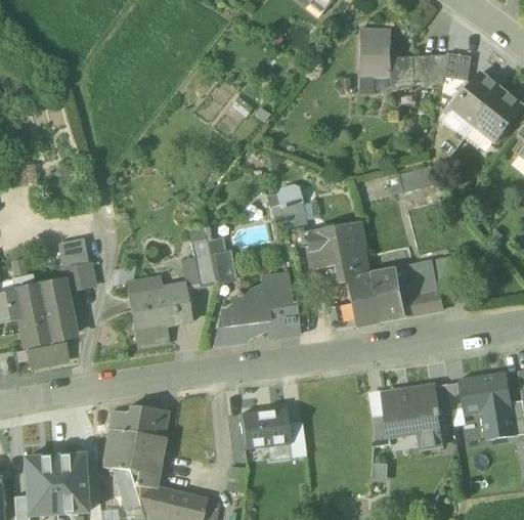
[(310,0),(309,2),(321,11),(329,2),(326,0),(310,0)]
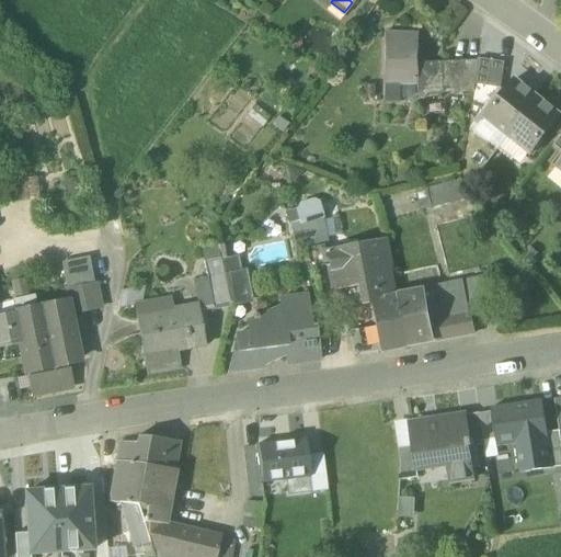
[(428,80),(427,90),(444,89),(443,59),(419,60),(419,48),(419,47),(419,31),(385,30),(384,80),(402,80),(420,80),(428,80)]
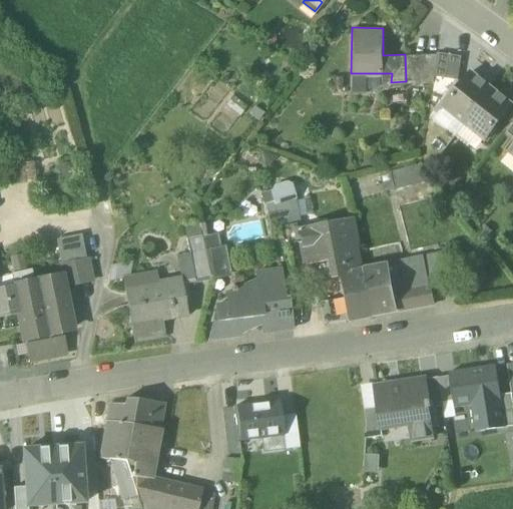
[(434,75),(458,79),(462,55),(437,51),(437,53),(434,75)]
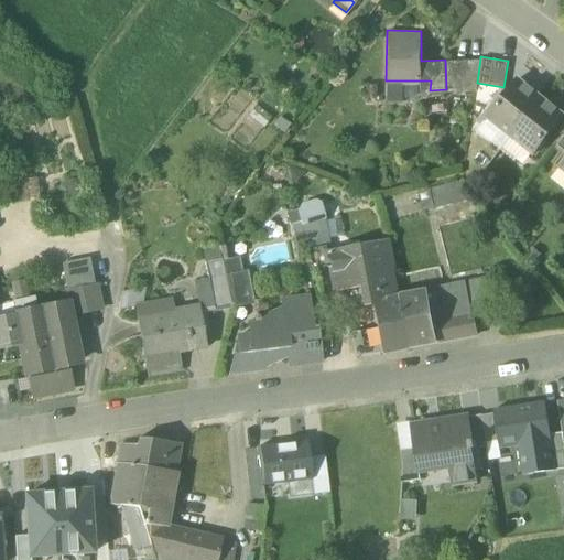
[(445,60),(446,89),(476,89),(477,83),(480,58),(445,60)]
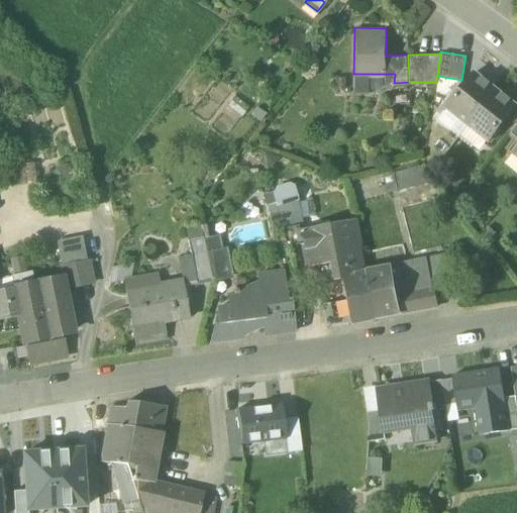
[(446,107),(468,123),(496,87),(475,71),(446,107)]
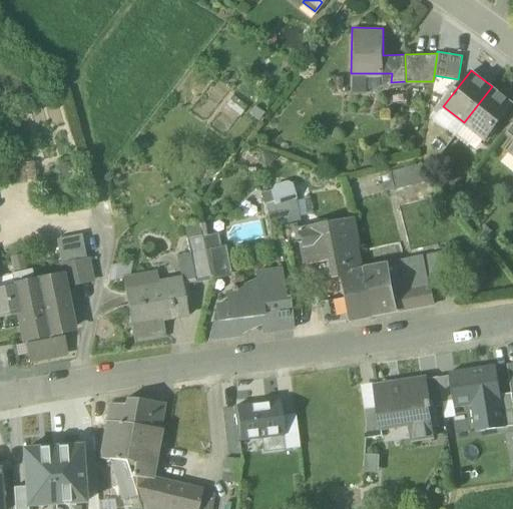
[(351,89),(367,89),(368,73),(351,73),(351,89)]
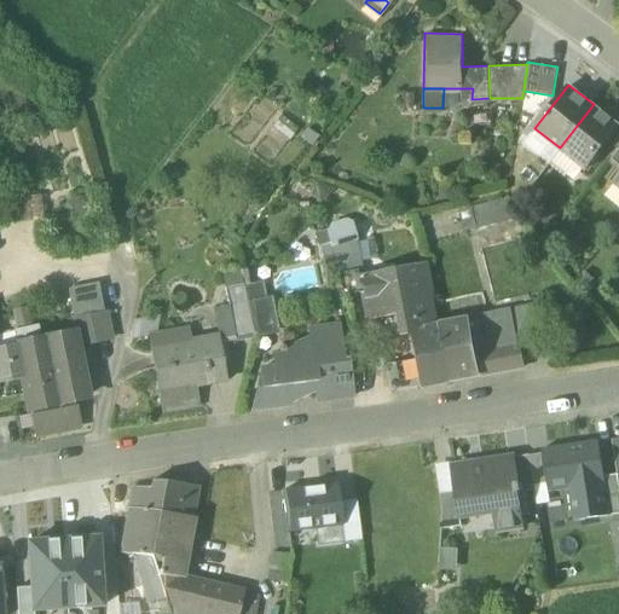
[(462,99),(472,99),(473,88),(463,88),(462,99)]
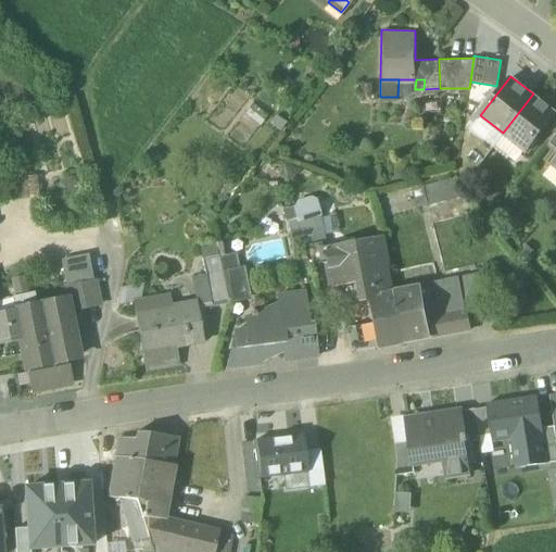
[(555,111),(533,93),(503,133),(526,151),(546,125),(555,111)]
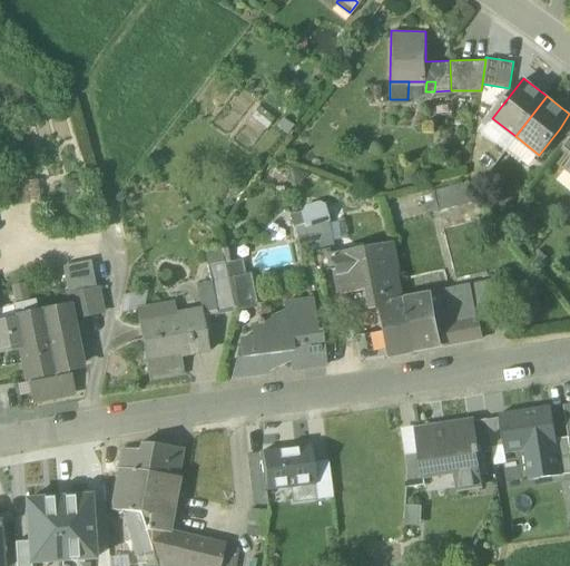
[(276,115),(259,104),(249,116),(266,128),(276,115)]
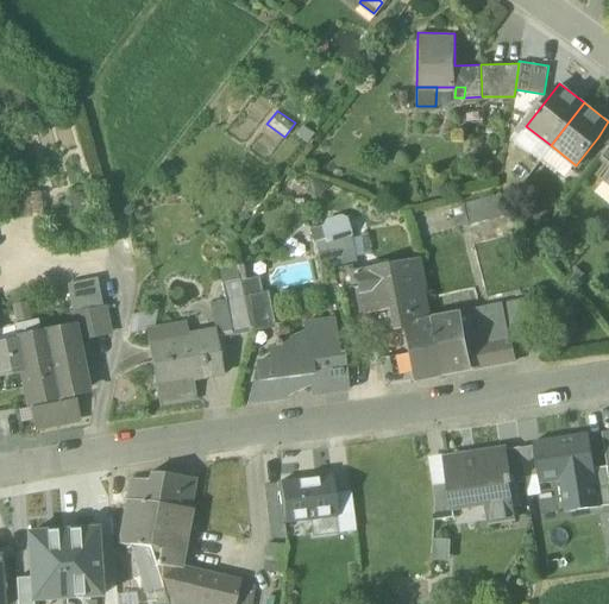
[(608,121),(598,137),(608,145),(608,121)]
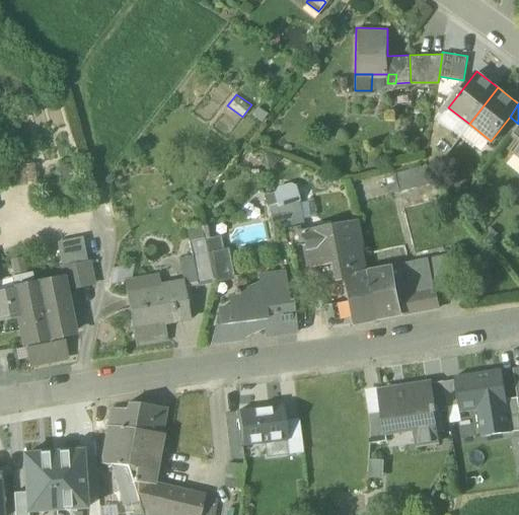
[(459,136),(469,124),(448,107),(438,119),(459,136)]
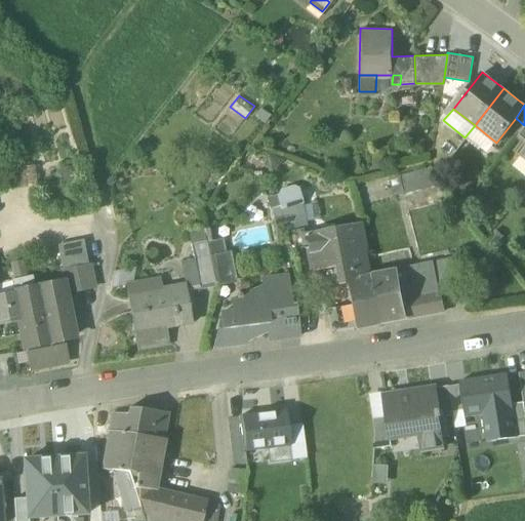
[(475,125),(465,137),(478,148),(496,143),(475,125)]
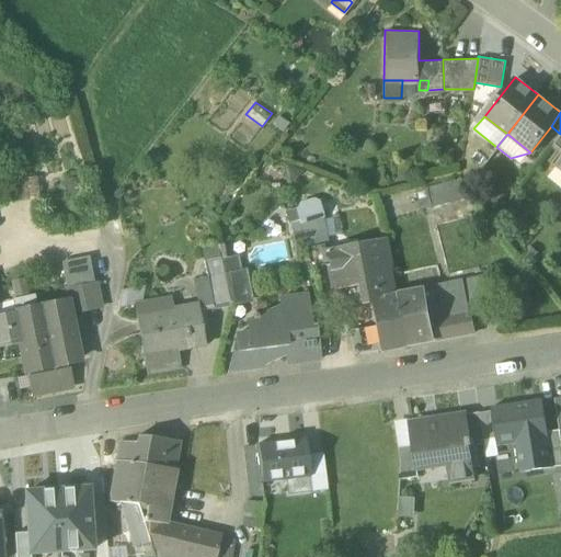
[(560,184),(560,166),(557,162),(547,174),(560,184)]
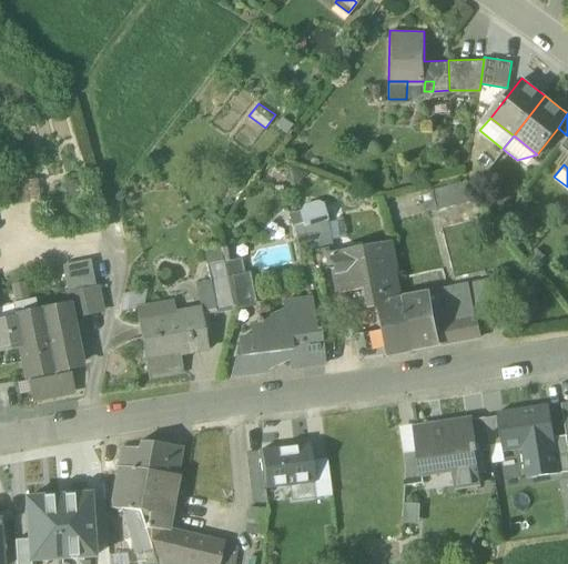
[(8,179),(12,202),(29,199),(26,178),(24,175),(8,179)]
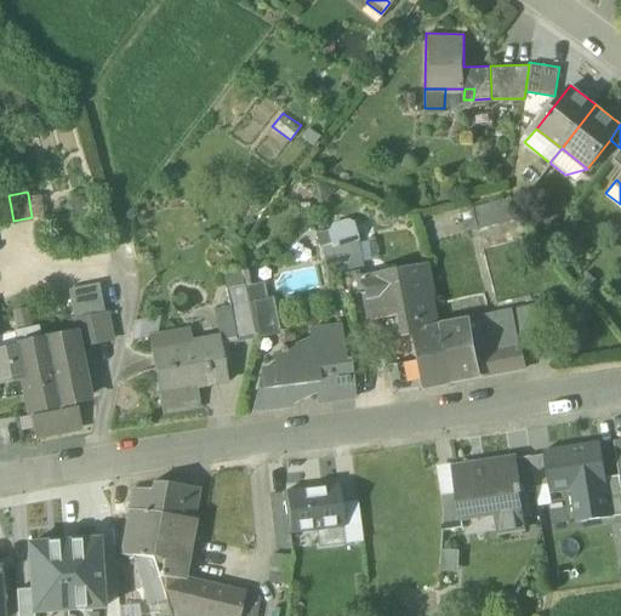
[(41,192),(28,194),(32,217),(45,215),(41,192)]
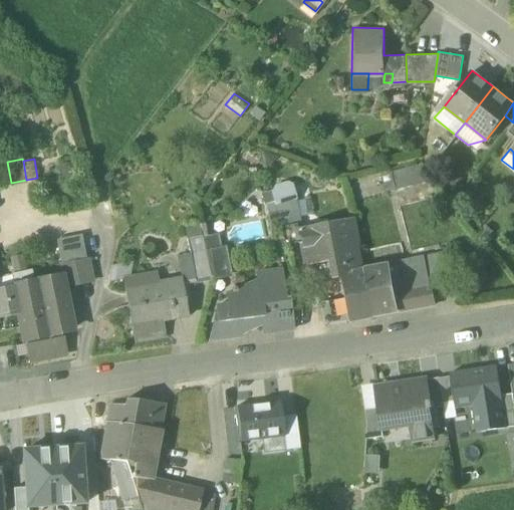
[(74,160),(57,164),(61,180),(78,176),(74,160)]
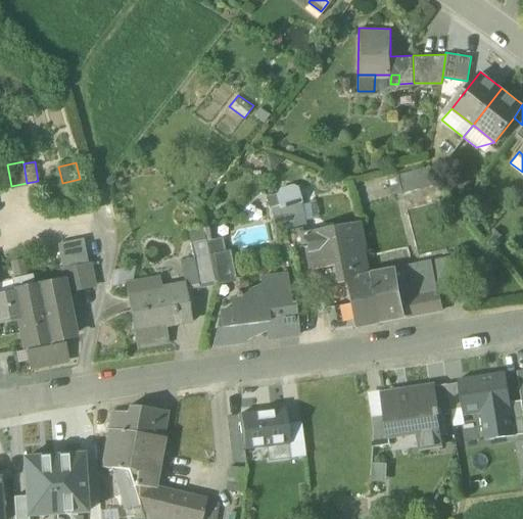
[(394,176),(398,191),(434,182),(425,169),(394,176)]
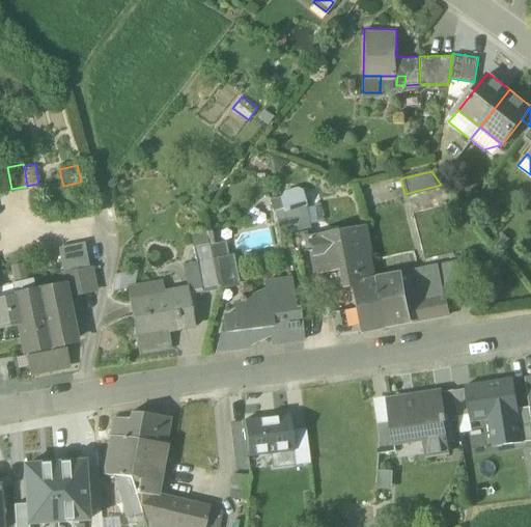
[(404,194),(400,178),(394,181),(398,196),(404,194)]
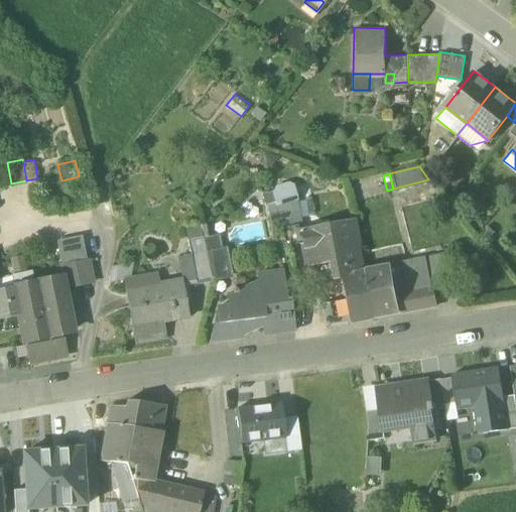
[(274,200),(296,194),(292,181),(285,180),(275,183),(271,189),(274,200)]
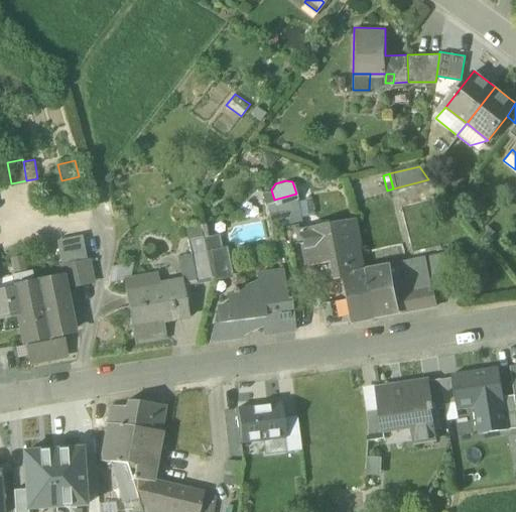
[(274,200),(271,189),(262,193),(265,203),(274,200)]
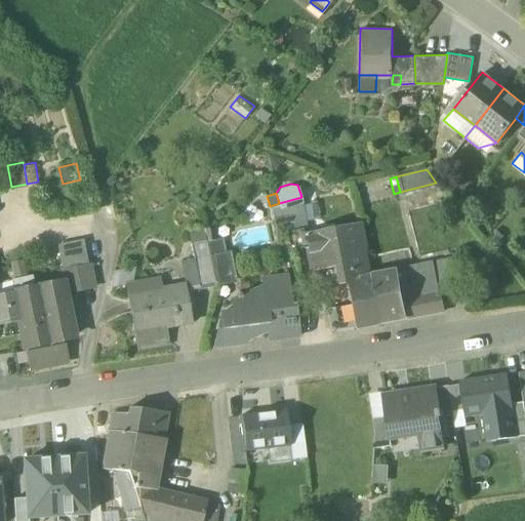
[(274,219),(277,237),(297,233),(303,232),(304,232),(303,227),(307,227),(301,197),(279,203),(270,206),(272,217),(274,219)]
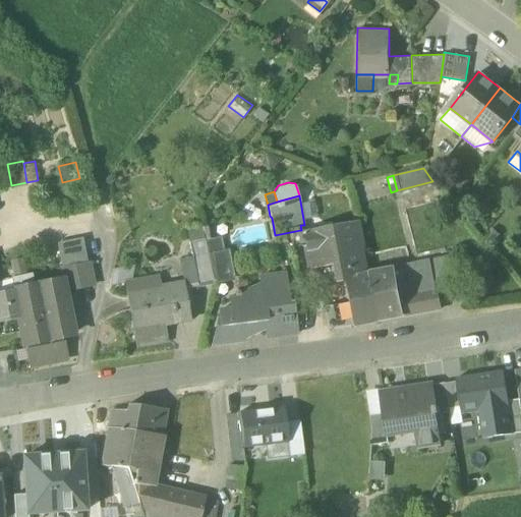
[(336,280),(343,279),(344,277),(368,273),(358,220),(301,230),(300,230),(304,245),(308,268),(333,263),(336,280)]
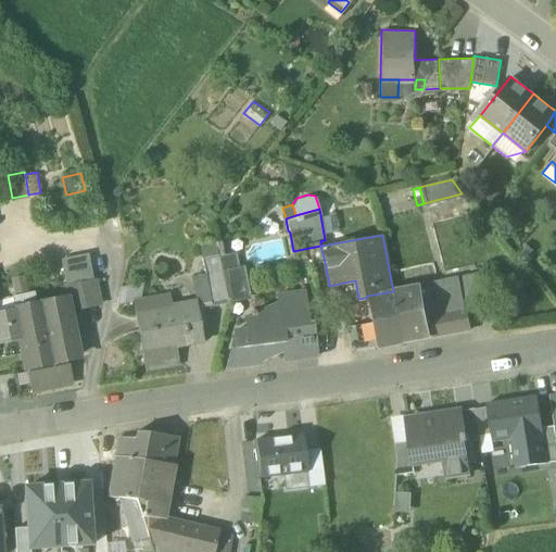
[(534,249),(522,240),(514,251),(526,260),(534,249)]
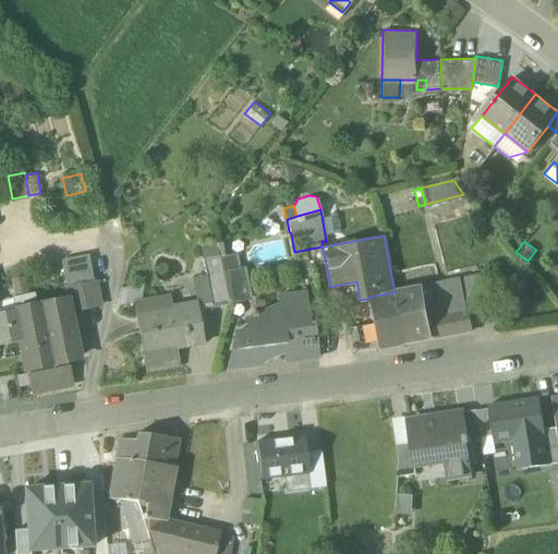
[(203,259),(219,255),(217,243),(201,245),(203,259)]
